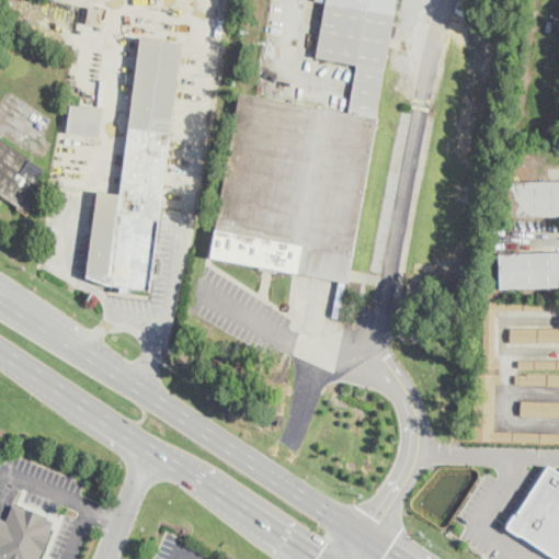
[(350,282),(394,0),(314,0),(323,2),(315,59),(355,66),(348,112),(237,94),(210,261),(350,282)]
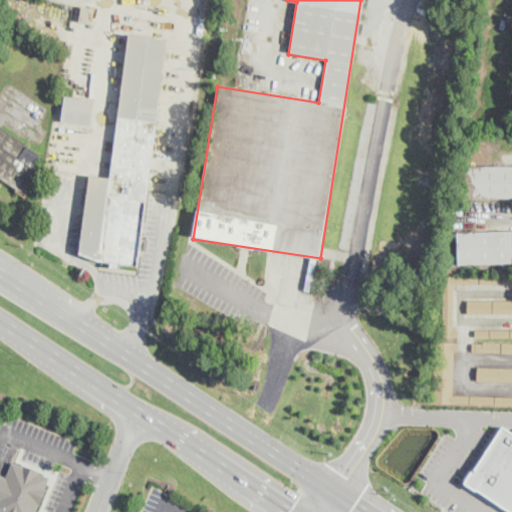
[(163,38),(125,34),(109,178),(87,176),(77,260),(138,266),(163,38)]
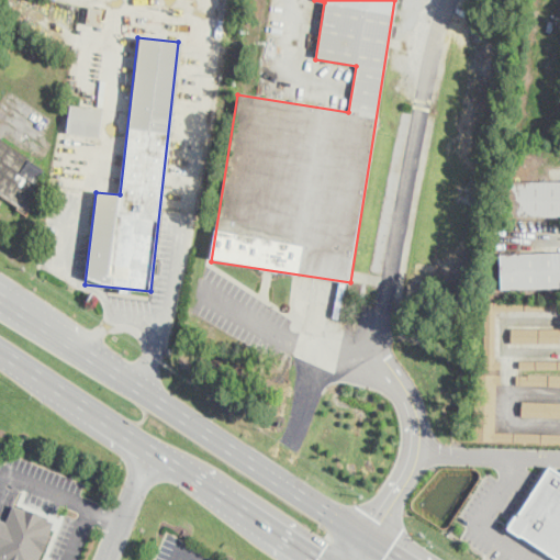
[(99,136),(100,109),(68,107),(66,134),(99,136)]
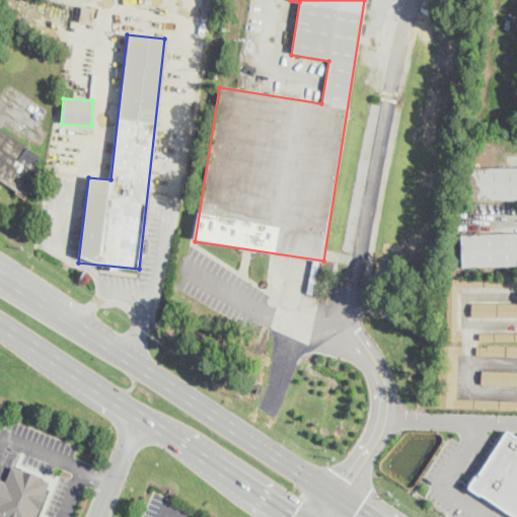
[(47,156),(0,127),(0,149),(0,177),(22,193),(47,156)]
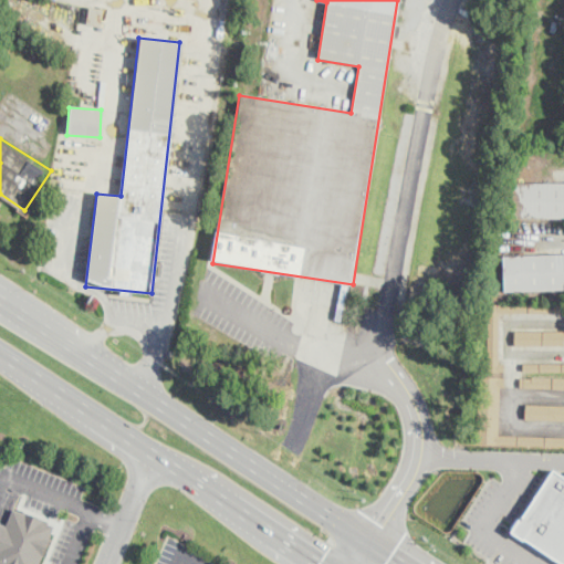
[(511,220),(563,220),(563,184),(511,184),(511,220)]
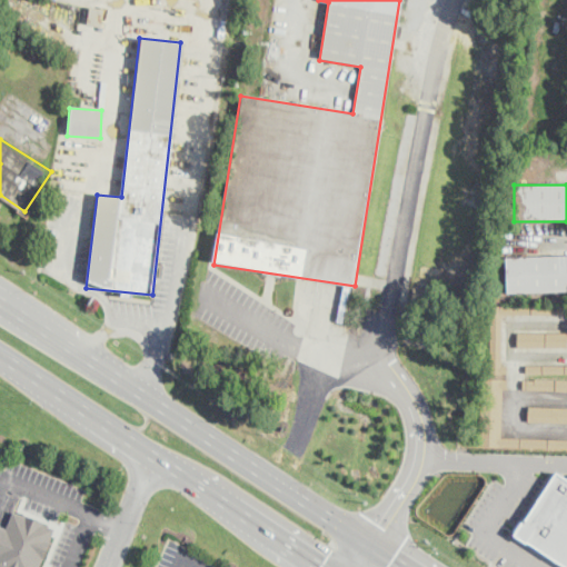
[(566,255),(504,256),(505,295),(566,294),(566,255)]
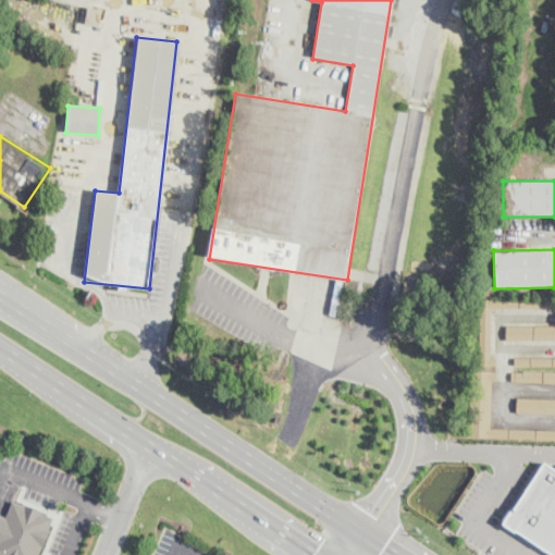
[(553,327),(504,327),(504,342),(553,342),(553,327)]
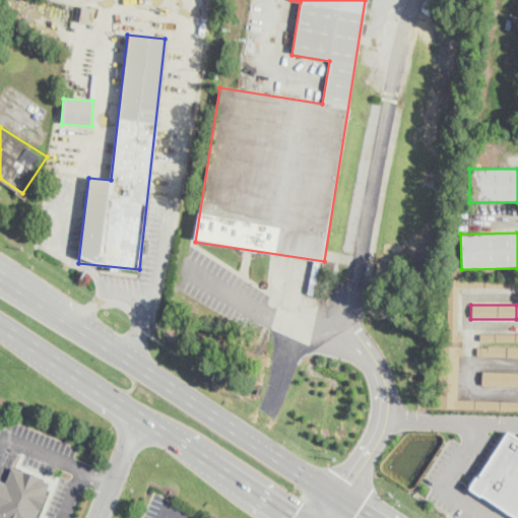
[(517,360),(517,348),(475,348),(475,360),(517,360)]
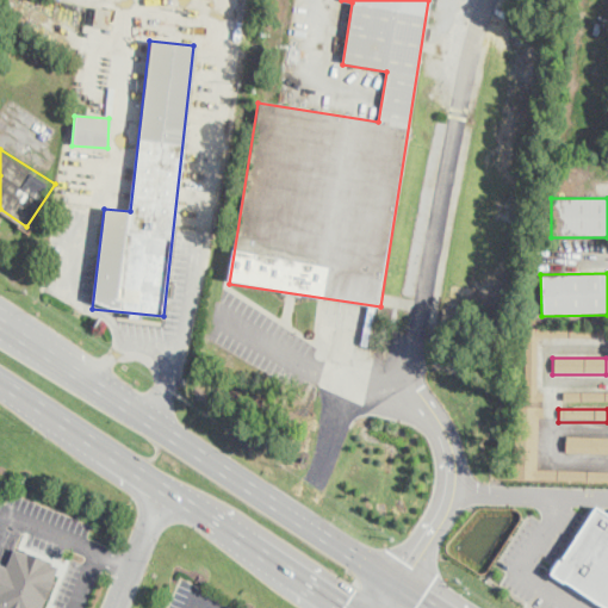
[(607,439),(564,439),(564,456),(607,456),(607,439)]
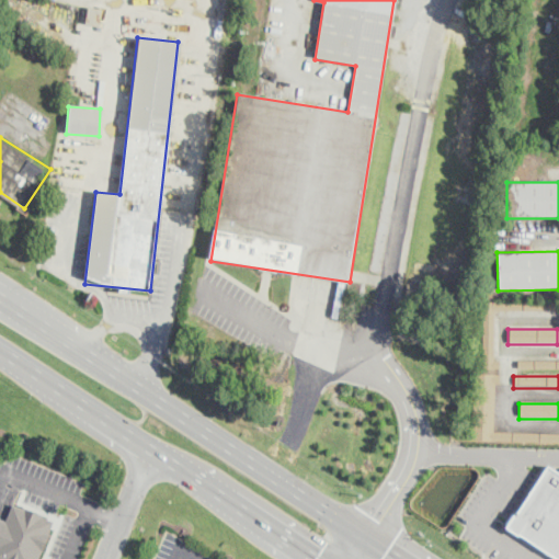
[(558,474),(547,467),(506,528),(555,558),(558,558),(558,474)]
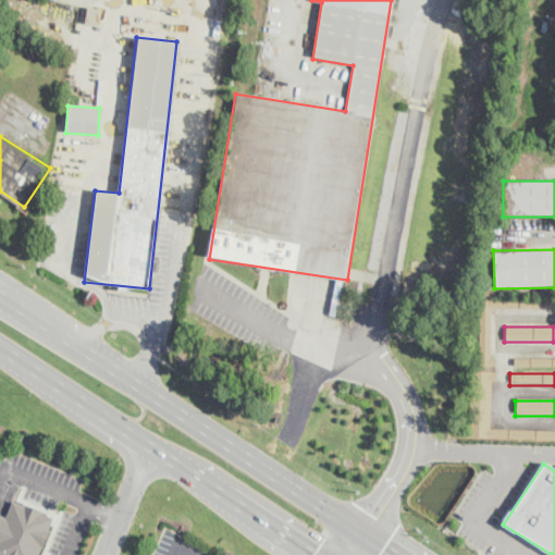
[(36,554),(51,518),(13,503),(5,520),(0,518),(0,554),(36,554)]
